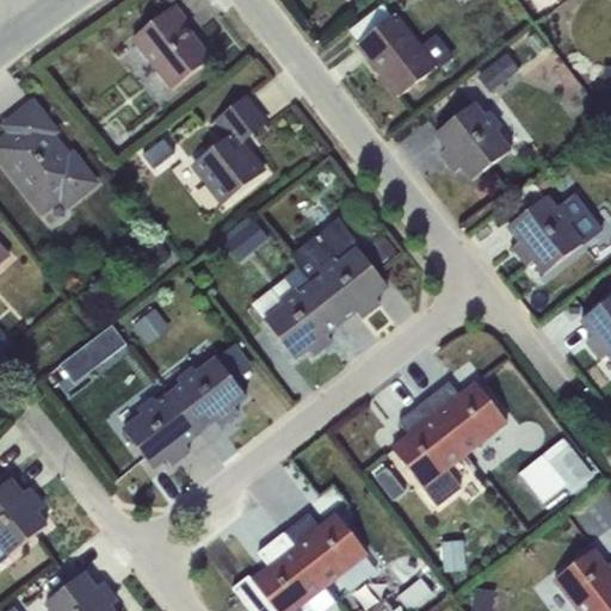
[(176,5),(134,38),(173,90),(211,60),(185,26),(189,23),(176,5)]
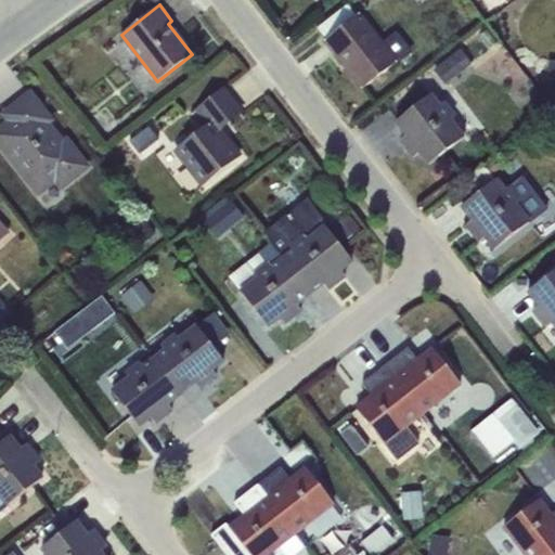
[(348,4),(318,28),(326,39),(357,15),(348,4)]
